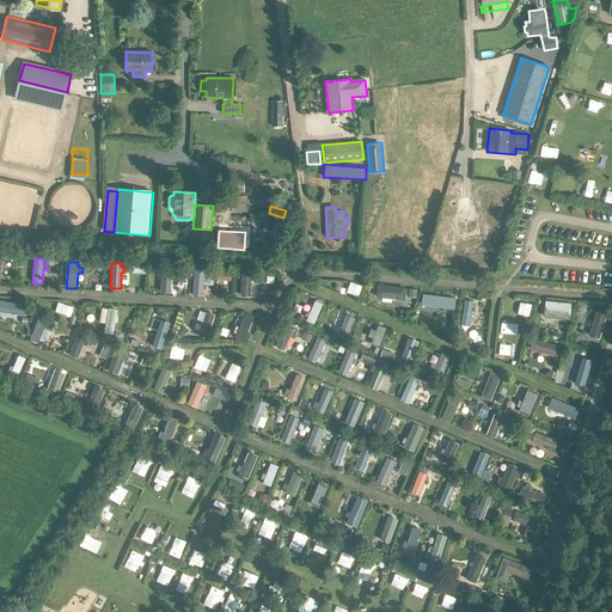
[(209,301),(213,280),(203,279),(199,300),(209,301)]
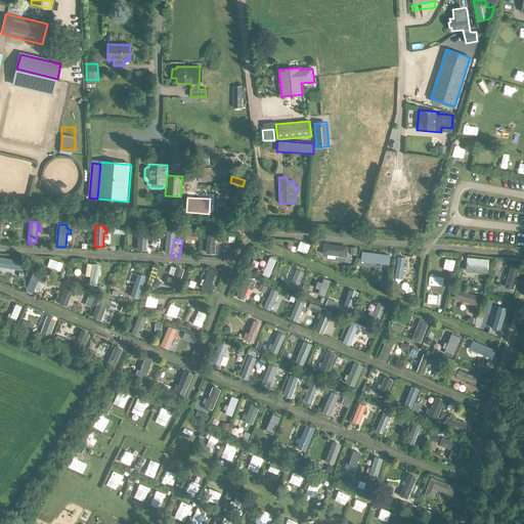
[(300,241),(297,251),(307,255),(310,245),(300,241)]
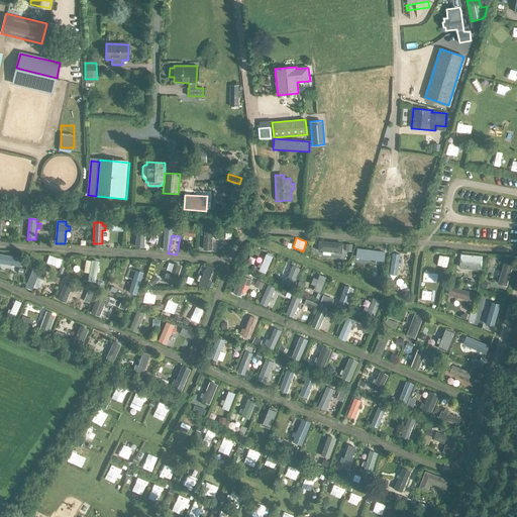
[(393,253),(390,275),(397,276),(399,264),(402,264),(402,260),(400,259),(401,254),(393,253)]
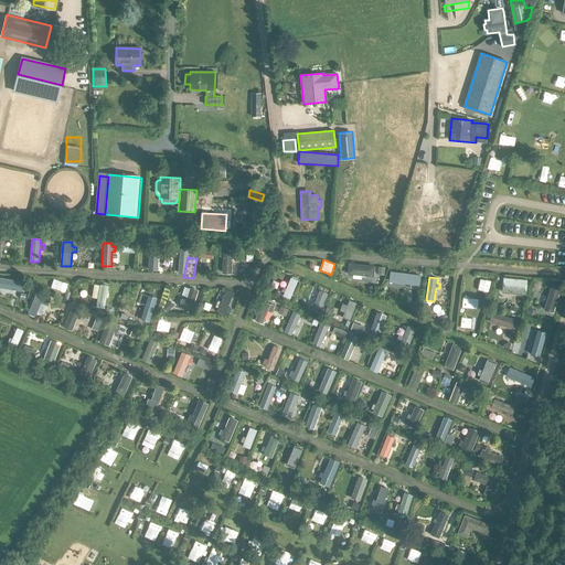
[(503,277),(502,294),(526,296),(528,279),(503,277)]
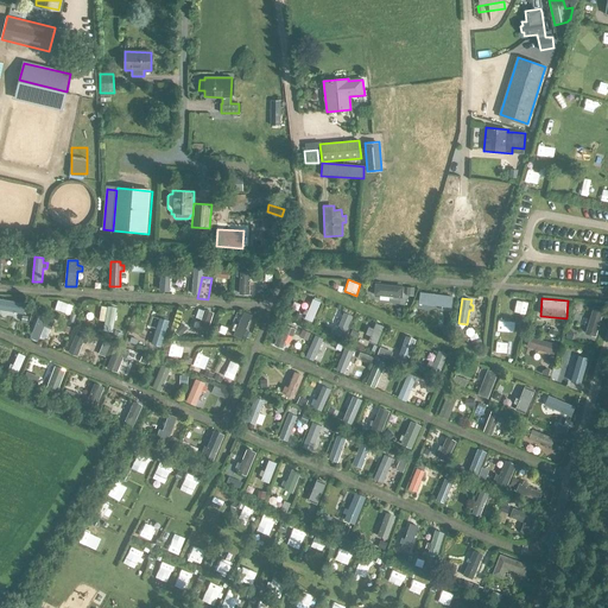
[(304,318),(311,322),(321,302),(314,299),(309,310),(305,309),(303,314),(306,315),(304,318)]
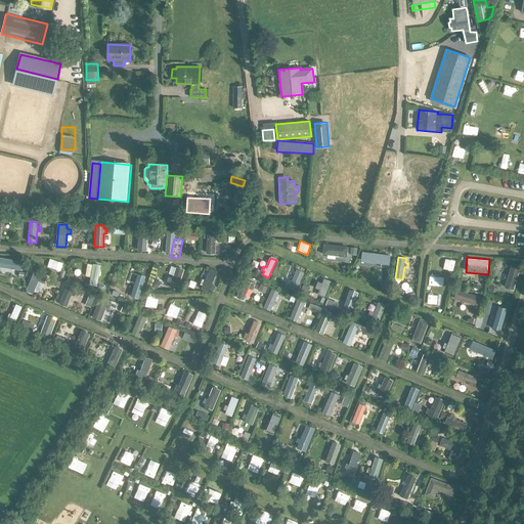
[(169,277),(168,282),(172,284),(170,289),(178,291),(184,270),(177,268),(173,278),(169,277)]
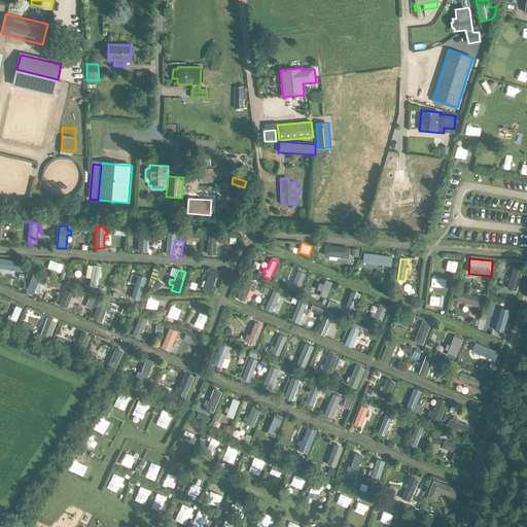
[(204,288),(202,291),(210,294),(219,274),(212,271),(207,282),(204,280),(201,287),(204,288)]
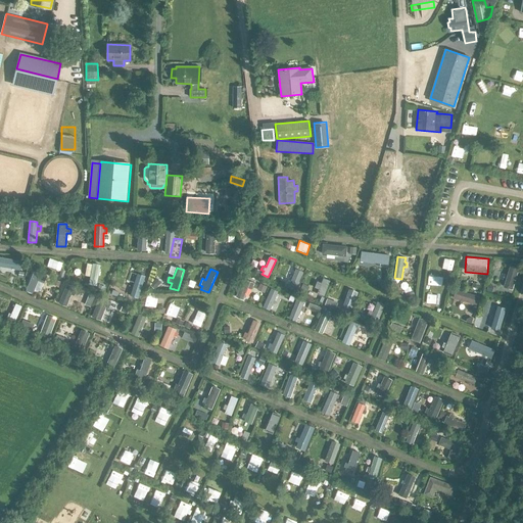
[(288,281),(287,284),(289,285),(288,288),(295,291),(303,272),(296,269),(291,282),(288,281)]
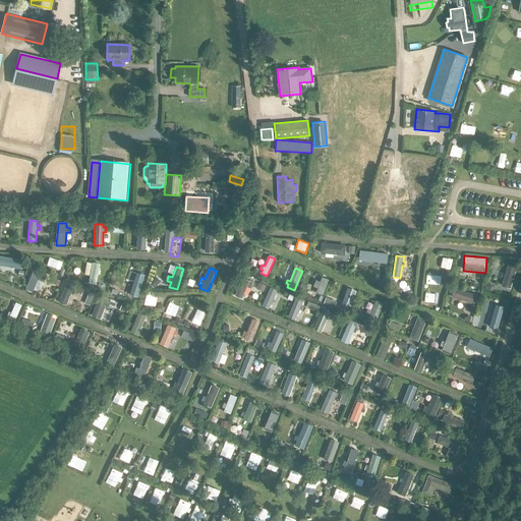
[(44,282),(47,275),(35,270),(26,289),(33,292),(35,288),(38,280),(44,282)]
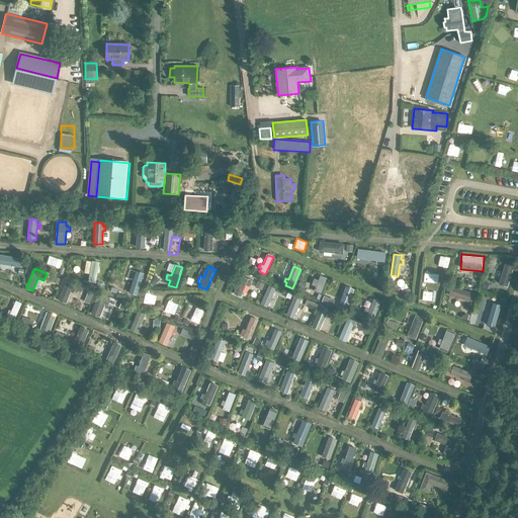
[(97,281),(97,268),(85,268),(85,282),(97,281)]
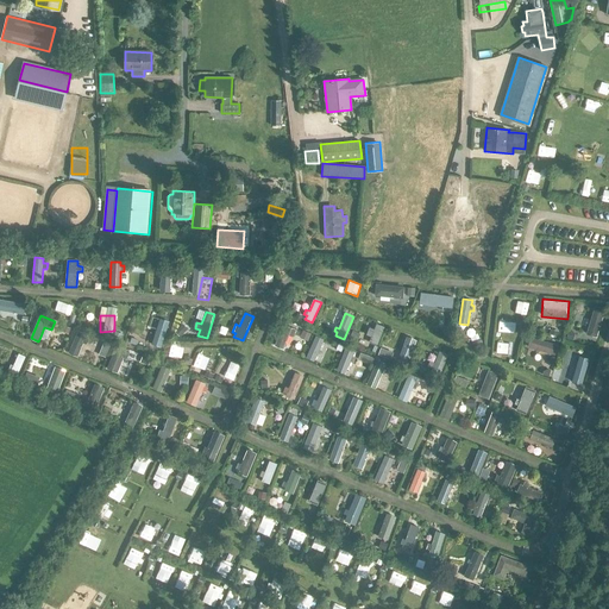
[(372,337),(370,344),(376,346),(383,326),(377,324),(375,330),(369,327),(366,334),(372,337)]
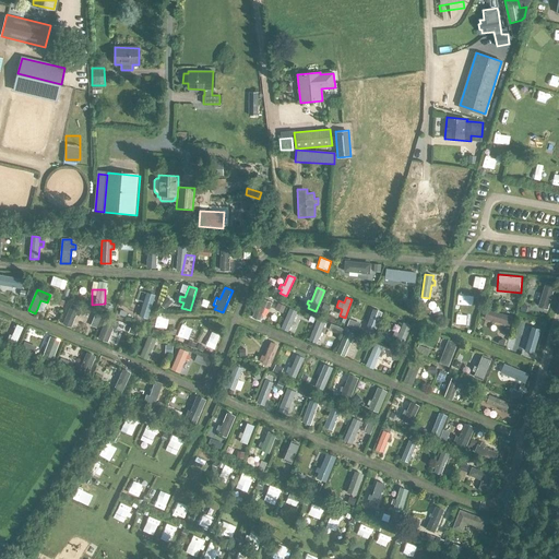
[(265,309),(269,310),(272,304),(260,298),(252,318),(261,321),(265,309)]
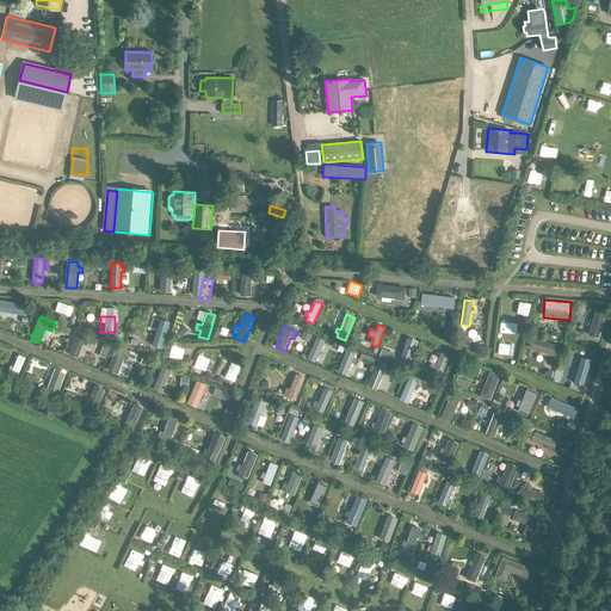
[(450,328),(444,332),(448,338),(454,334),(450,328)]
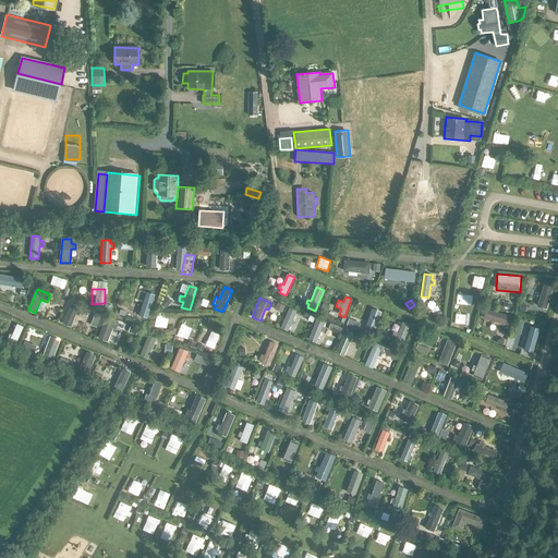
[(62,323),(71,326),(76,314),(79,315),(81,311),(77,310),(80,306),(71,303),(62,323)]
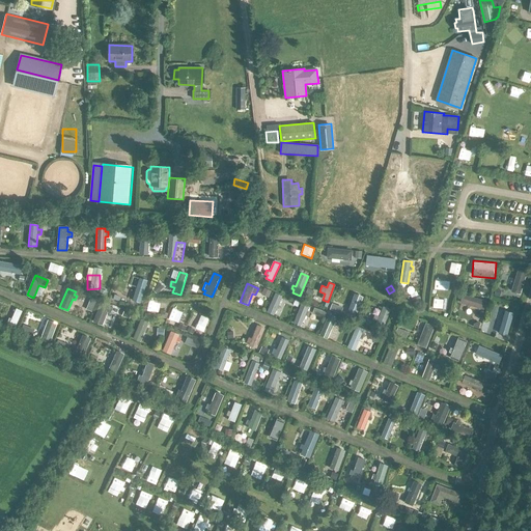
[(314,291),(308,288),(305,295),(311,298),(314,291)]
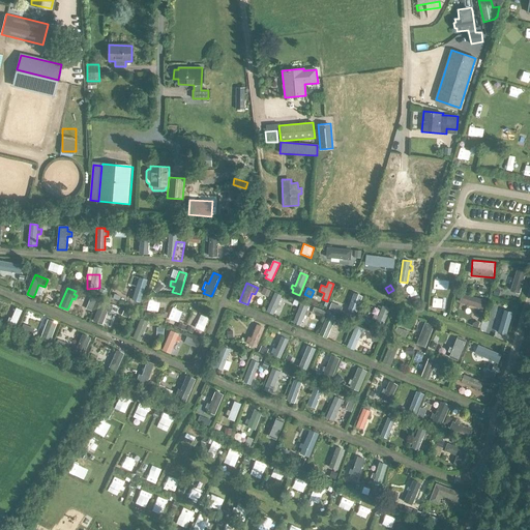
[(43,302),(46,295),(37,293),(36,300),(43,302)]
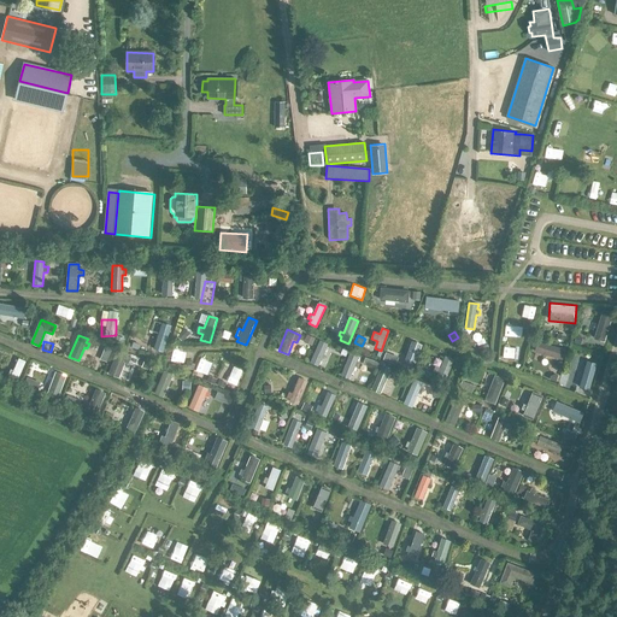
[(310,363),(318,366),(328,345),(319,341),(310,363)]
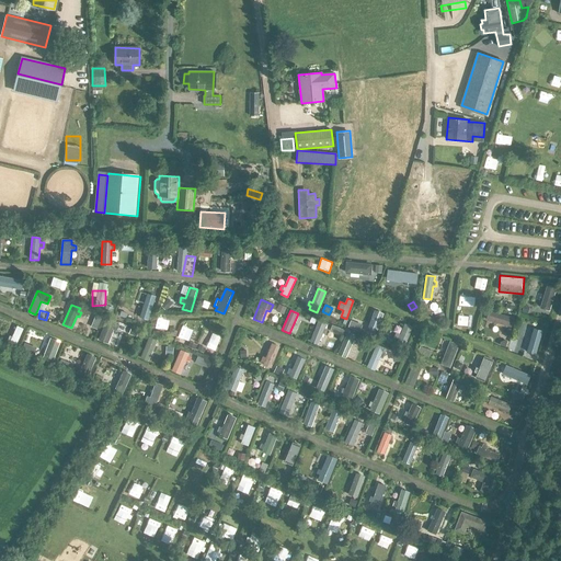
[(384,313),(375,310),(366,331),(375,334),(384,313)]
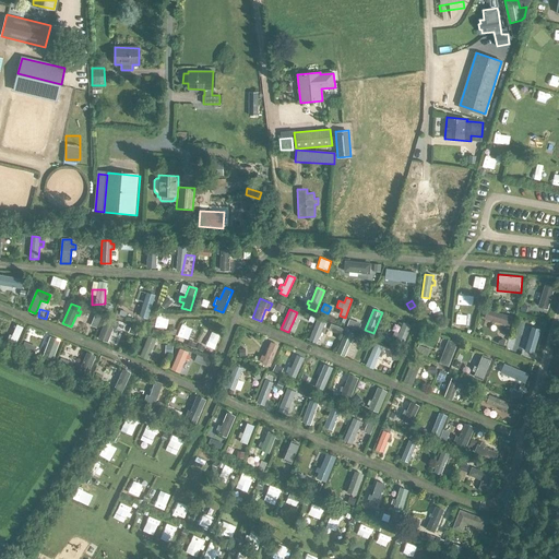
[(98,340),(108,343),(114,330),(117,331),(120,324),(116,323),(117,321),(107,318),(98,340)]
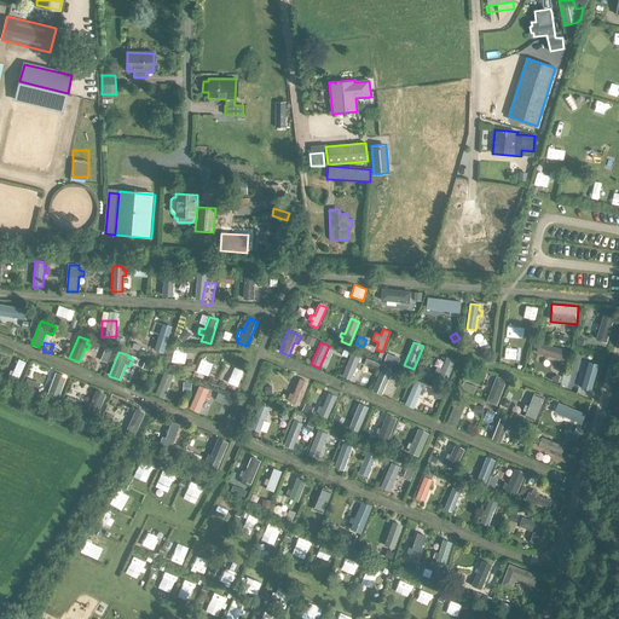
[(350,362),(343,379),(351,382),(353,376),(358,377),(362,369),(357,368),(362,356),(351,352),(347,360),(350,362)]
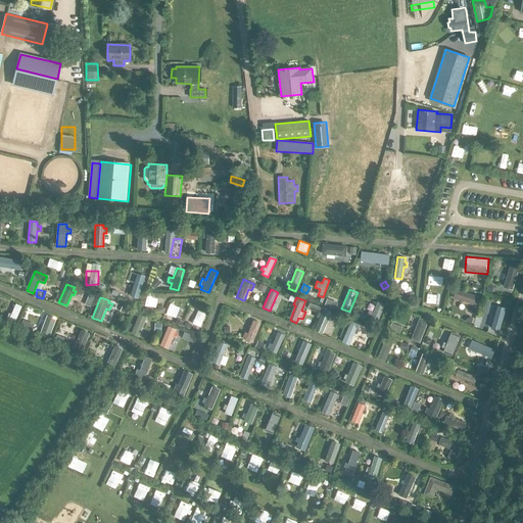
[(435,312),(436,299),(424,298),(423,311),(435,312)]
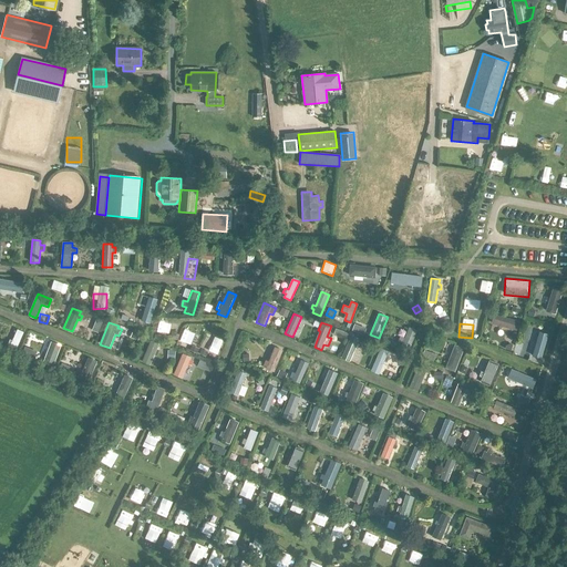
[(403,344),(402,347),(410,350),(419,331),(410,328),(405,339),(401,337),(399,342),(403,344)]
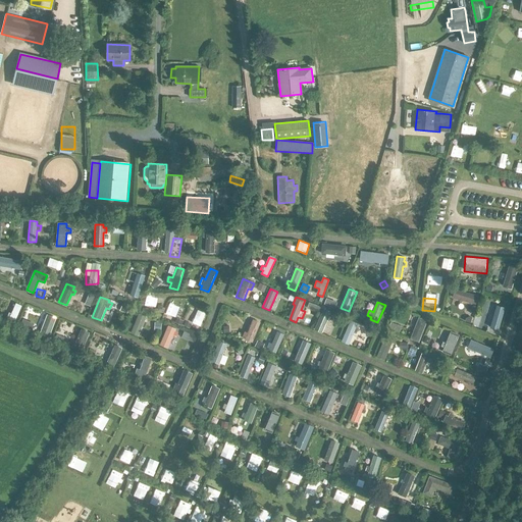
[(22,306),(16,304),(15,303),(11,314),(8,312),(6,317),(9,319),(8,321),(15,324),(22,306)]
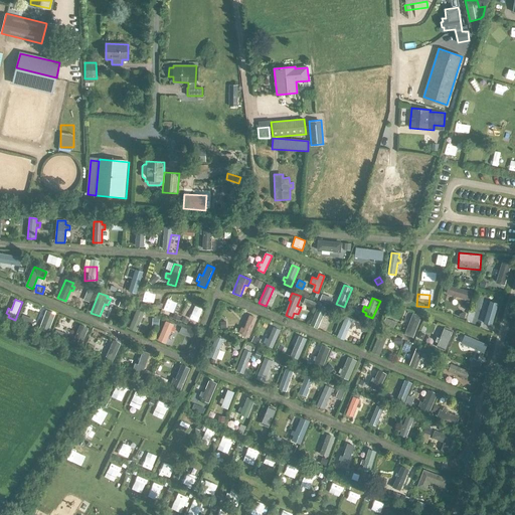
[(166,307),(163,314),(172,318),(175,311),(166,307)]
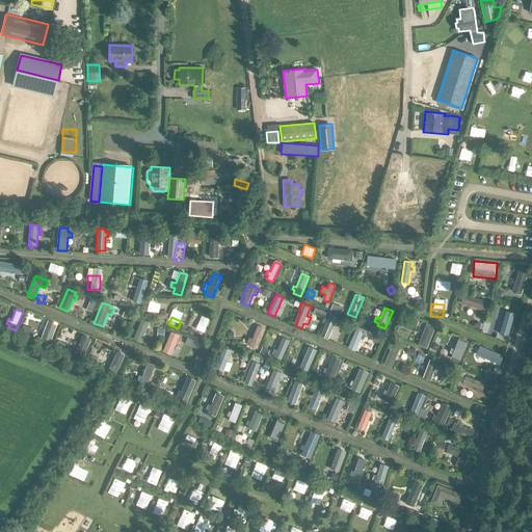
[(336,325),(334,324),(336,320),(329,318),(322,336),(327,338),(333,327),(335,328),(336,325)]
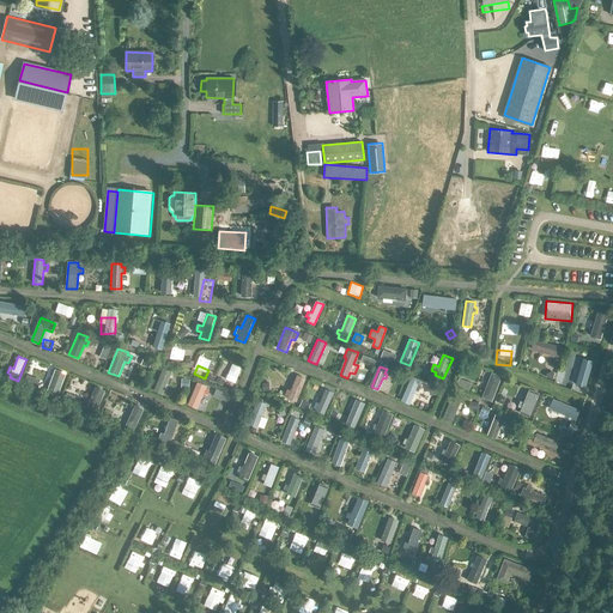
[(44,381),(47,372),(29,368),(26,376),(44,381)]
